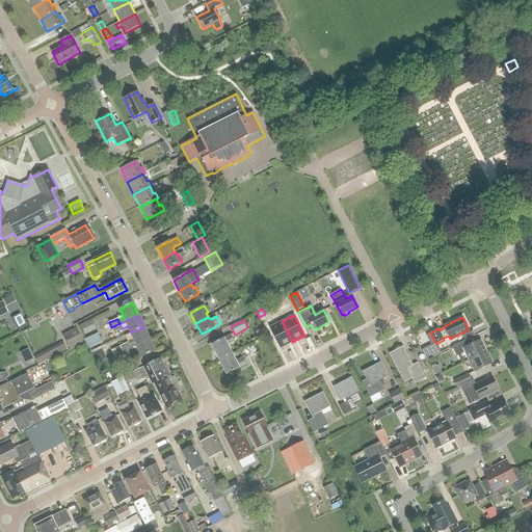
[(84,334),(96,328),(92,321),(81,326),(84,334)]
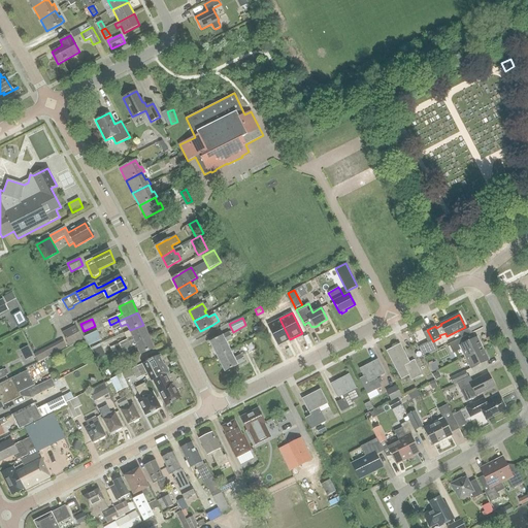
[(268,325),(278,345),(290,339),(279,319),(268,325)]
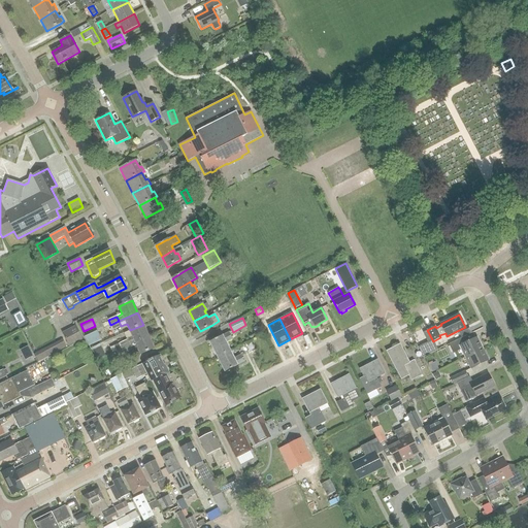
[(119,321),(110,325),(112,330),(121,326),(119,321)]
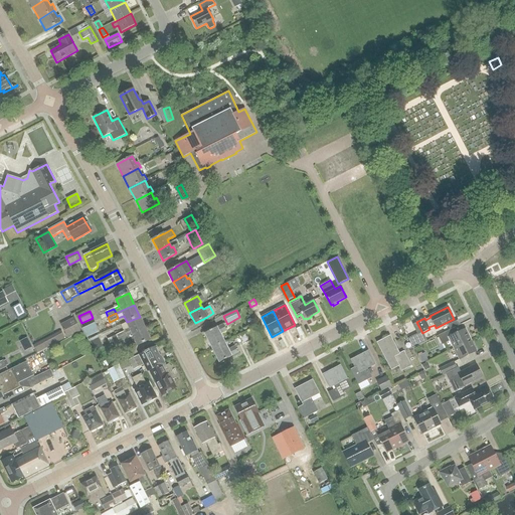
[(140,317),(127,322),(130,329),(124,332),(126,337),(145,328),(140,317)]
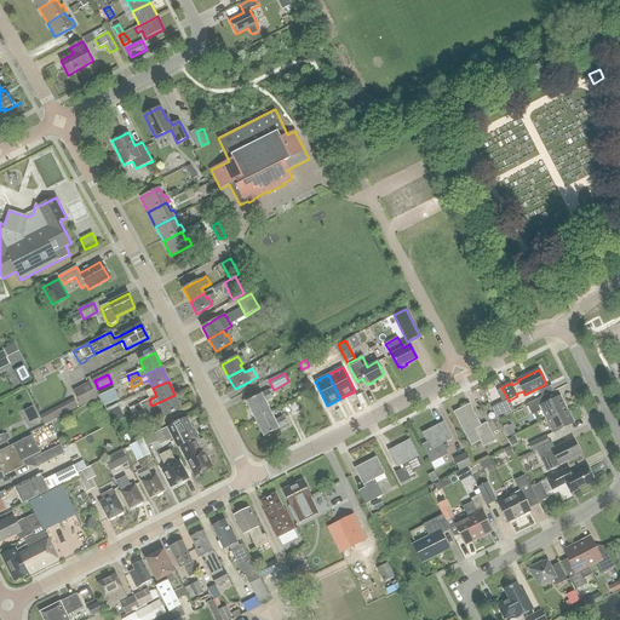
[(89,384),(73,391),(80,408),(96,400),(89,384)]
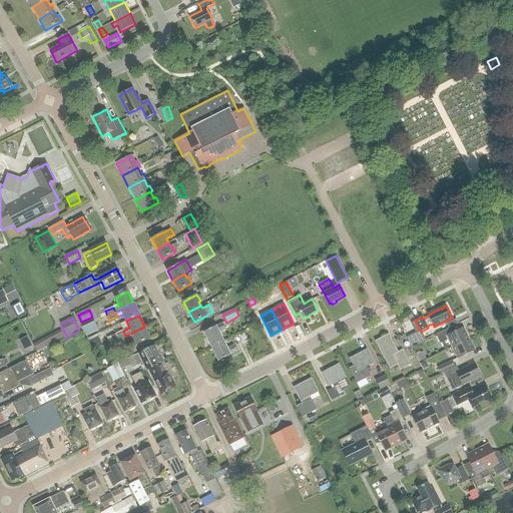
[(94,322),(81,328),(86,337),(98,331),(94,322)]
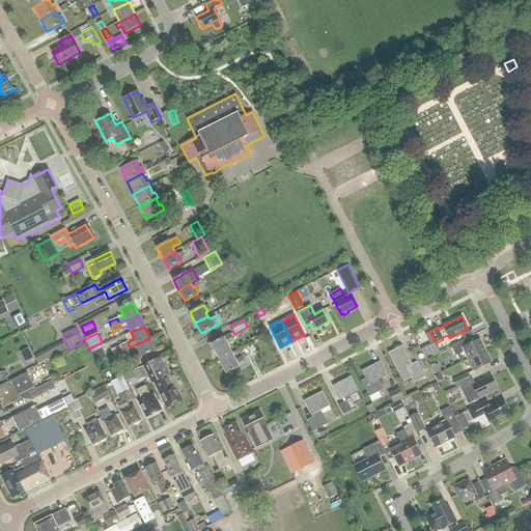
[(216,339),(212,341),(213,342),(211,343),(219,359),(231,353),(227,344),(233,340),(230,334),(224,337),(217,340),(216,339)]
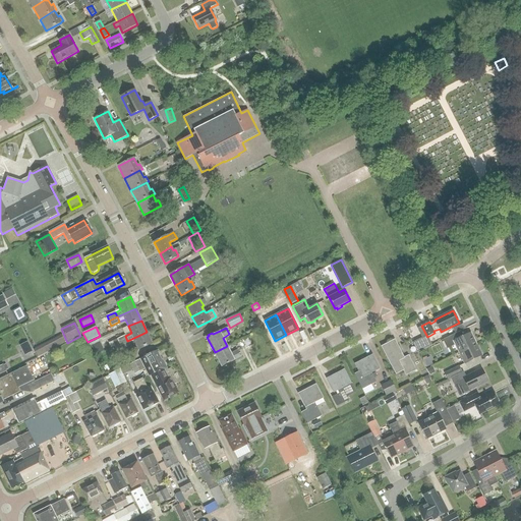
[(128,343),(134,340),(138,350),(152,344),(147,332),(127,341),(128,343)]
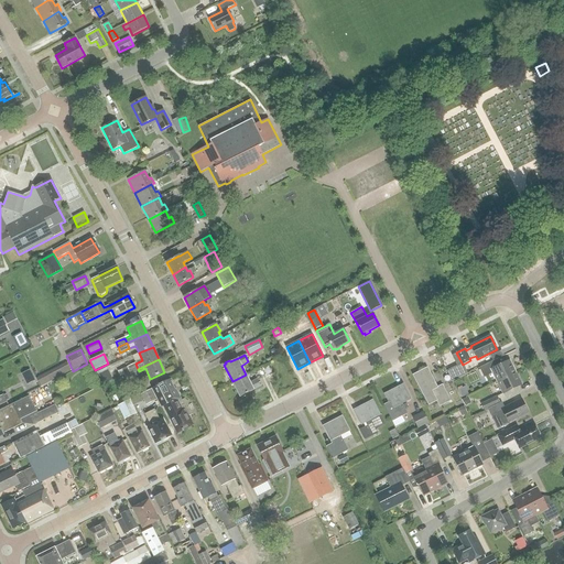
[(492,373),(497,381),(516,372),(510,360),(496,367),(494,361),(479,368),(484,378),(492,373)]
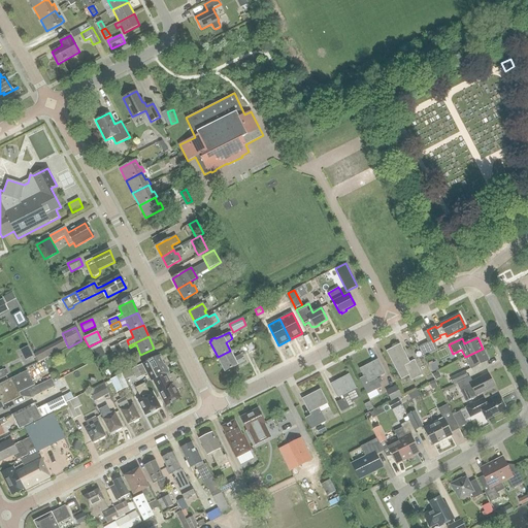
[(122,349),(129,345),(127,340),(114,345),(117,351),(122,349)]
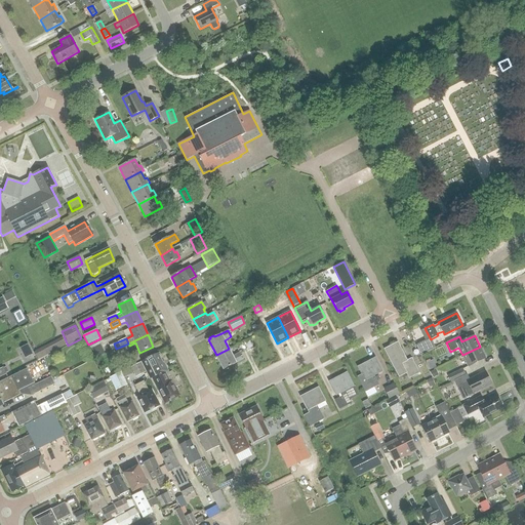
[(90,346),(96,358),(105,354),(98,341),(90,346)]
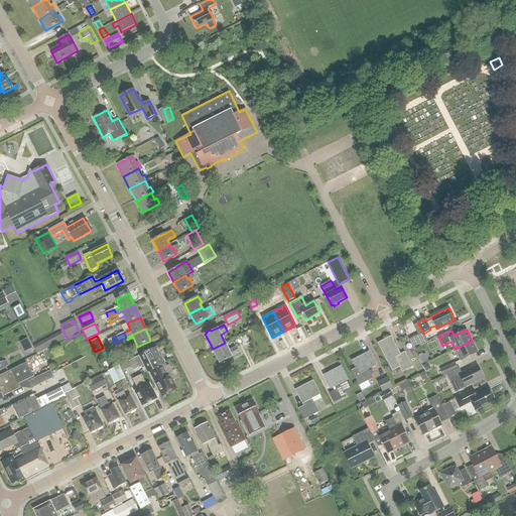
[(415,337),(409,340),(414,349),(427,342),(424,336),(416,339),(415,337)]
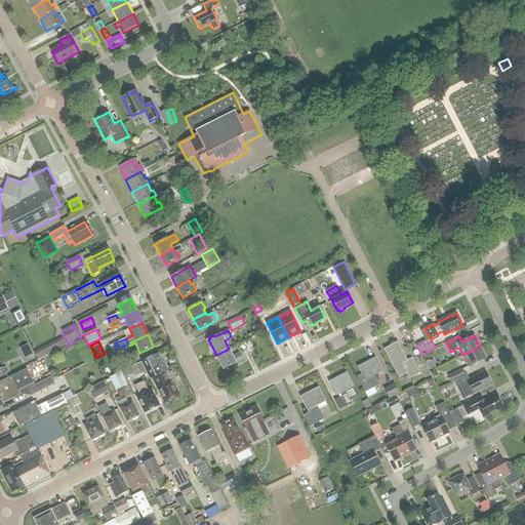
[(399,377),(406,373),(409,378),(419,373),(411,358),(407,361),(398,342),(387,349),(391,357),(389,358),(394,368),(394,367),(399,377)]
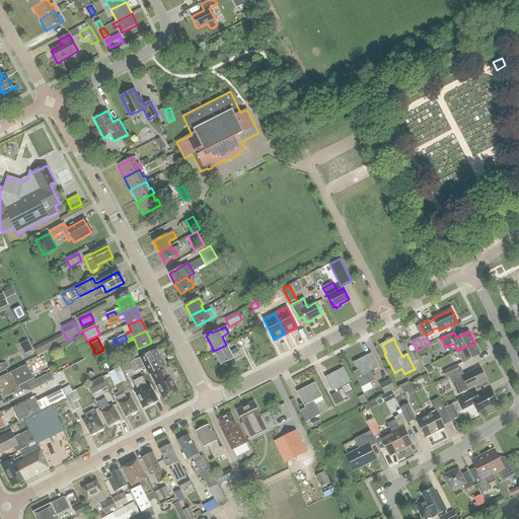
[(122,348),(130,344),(128,342),(127,340),(120,343),(122,348)]
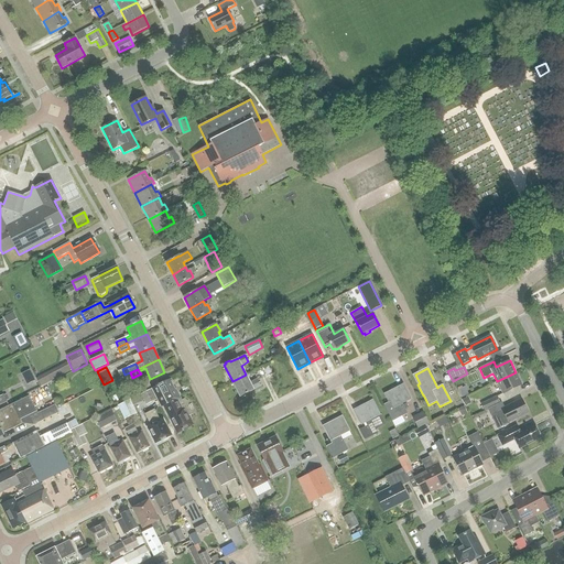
[(34,370),(26,373),(30,383),(38,380),(34,370)]
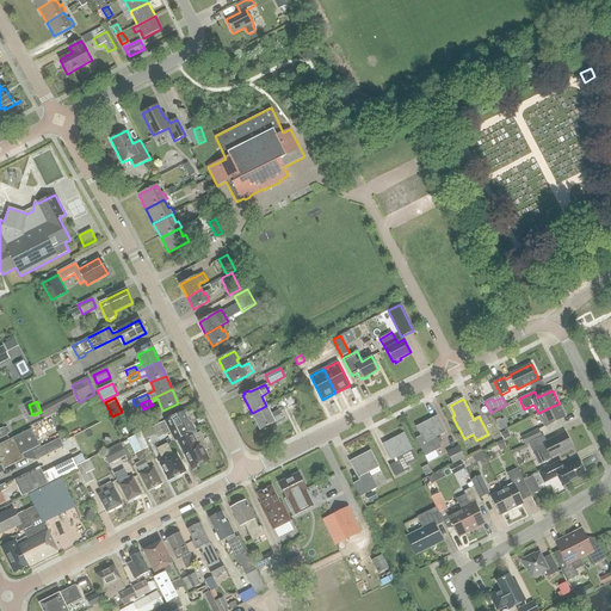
[(565,417),(559,403),(538,413),(544,427),(565,417)]
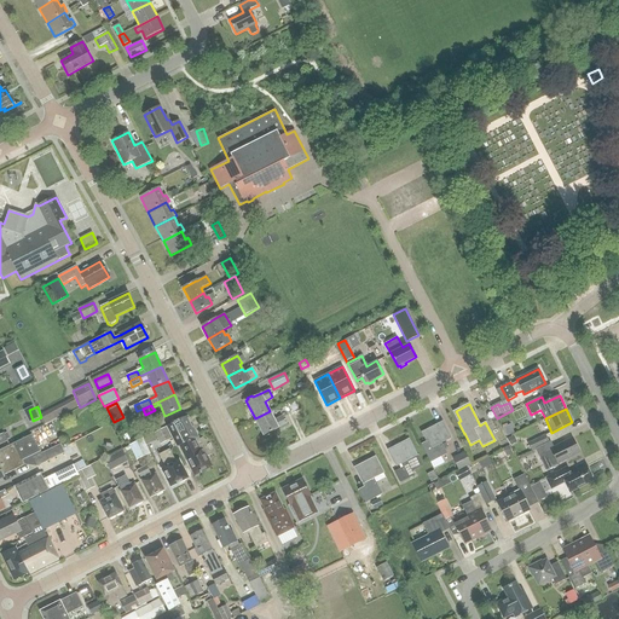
[(275,421),(270,411),(255,418),(264,435),(265,435),(266,437),(271,434),(271,432),(278,428),(285,424),(282,416),(275,421)]
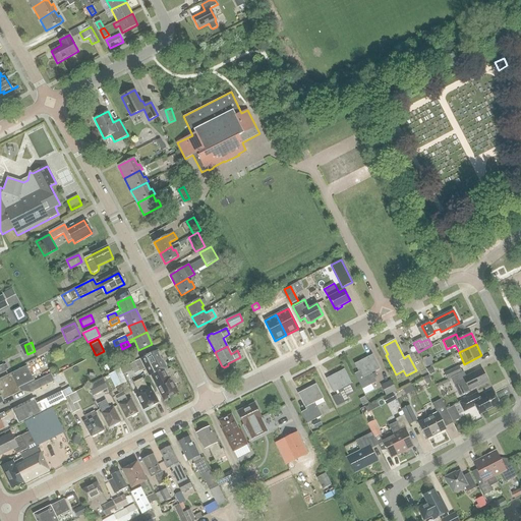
[(129,361),(139,357),(135,350),(126,354),(129,361)]
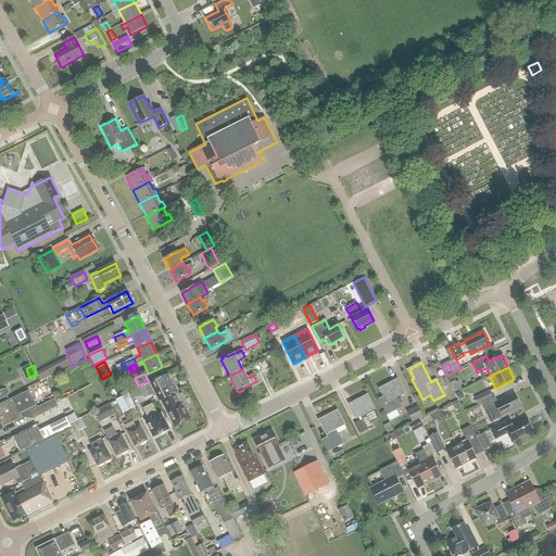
[(176,393),(166,375),(149,383),(154,394),(159,402),(162,400),(168,412),(168,411),(176,426),(179,424),(180,425),(188,420),(188,419),(185,411),(187,409),(181,399),(177,401),(173,394),(176,393)]
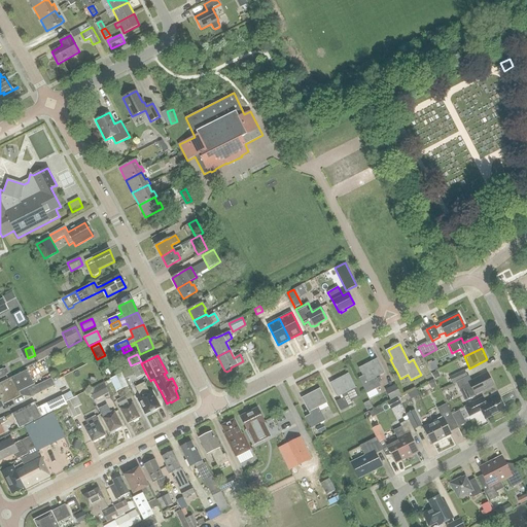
[(363,377),(359,379),(366,393),(380,386),(376,377),(384,373),(377,359),(359,369),(363,377)]
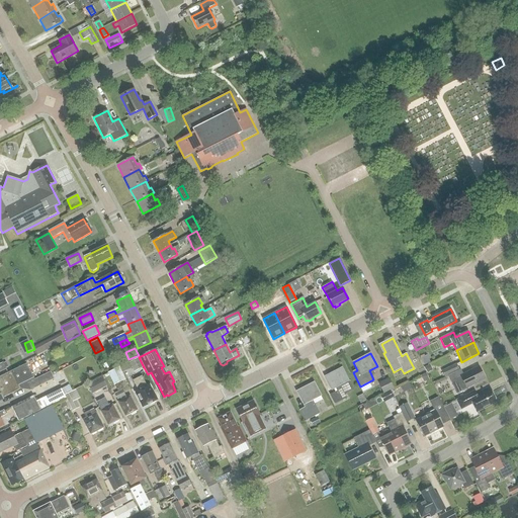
[(135,371),(144,367),(139,357),(130,362),(135,371)]
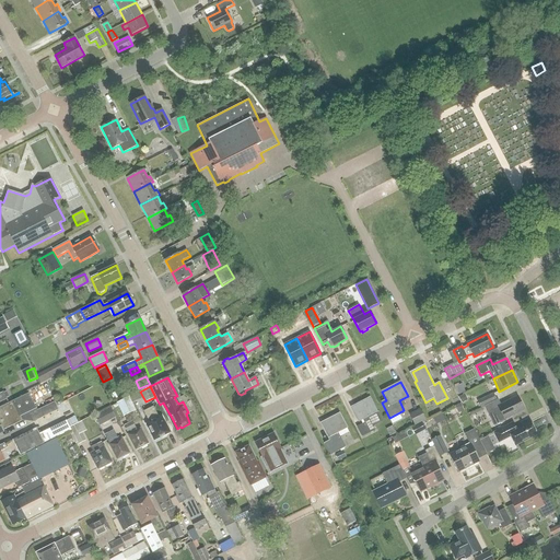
[(493,393),(477,401),(481,408),(485,406),(497,400),(493,393)]
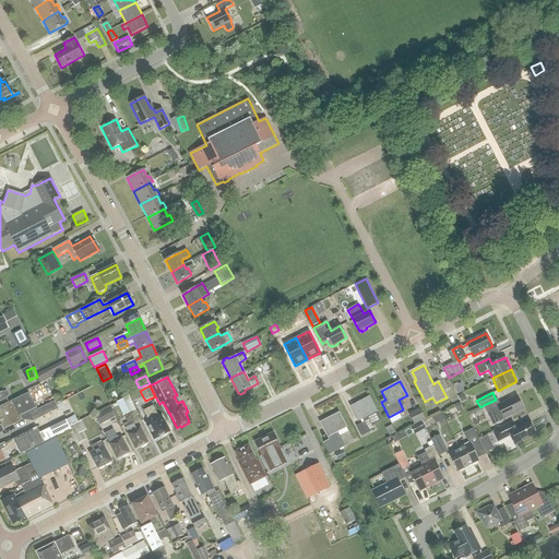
[(36,407),(28,393),(0,406),(0,426),(1,426),(3,429),(22,420),(20,416),(36,407)]
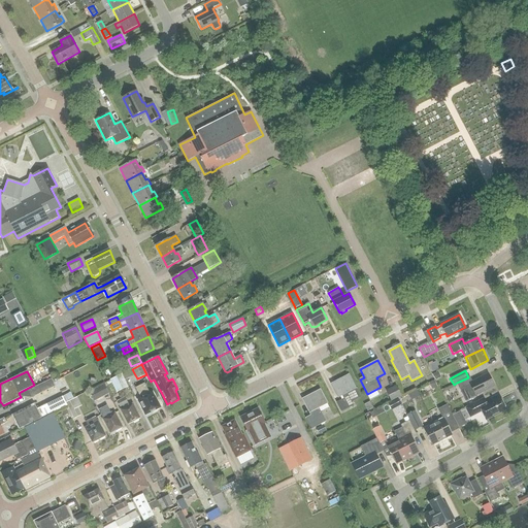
[(438,371),(432,374),(435,381),(441,376),(438,371)]
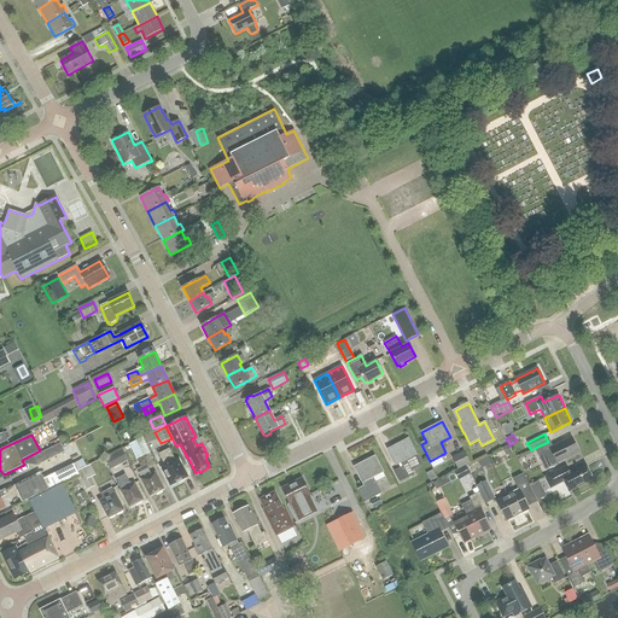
[(549,441),(548,442),(535,448),(546,471),(558,464),(558,462),(578,452),(571,438),(553,447),(549,441)]
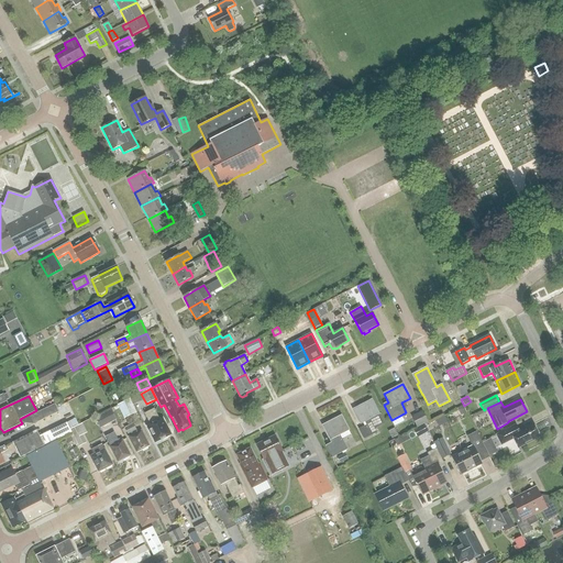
[(136,411),(135,409),(130,400),(122,405),(122,406),(120,407),(125,417),(136,411)]
